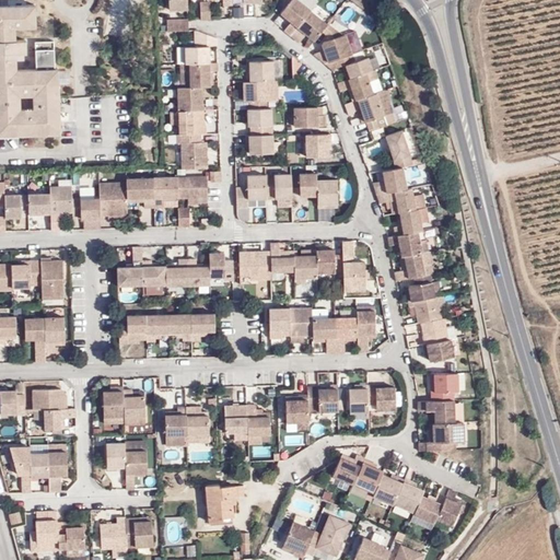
[(41,0),(0,0),(0,13),(42,13),(41,0)]
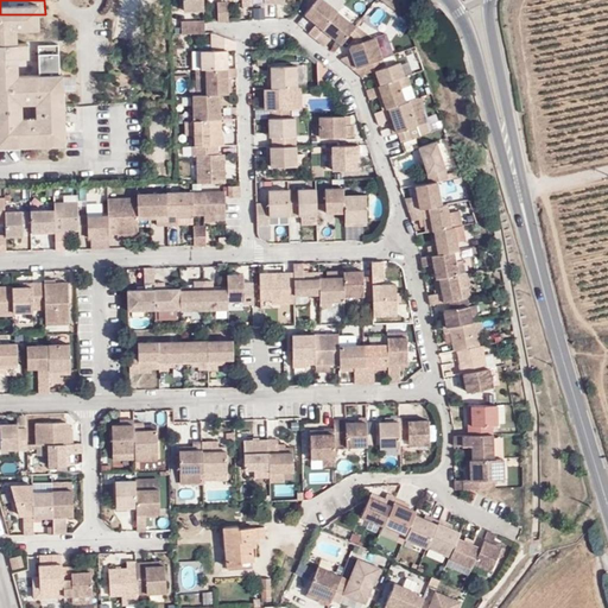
[(183,0),(183,10),(206,10),(204,0),(183,0)]
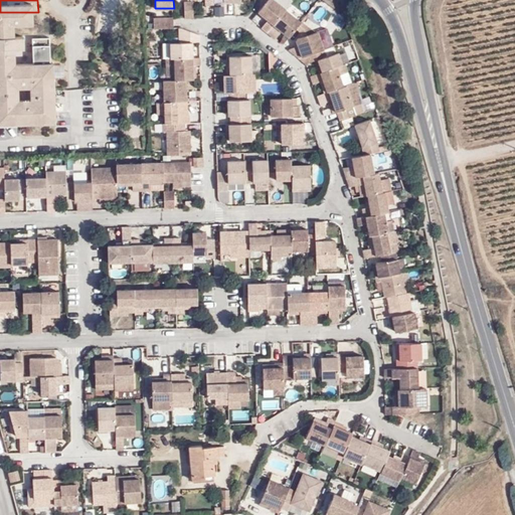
[(195,11),(194,0),(185,0),(186,12),(195,11)]
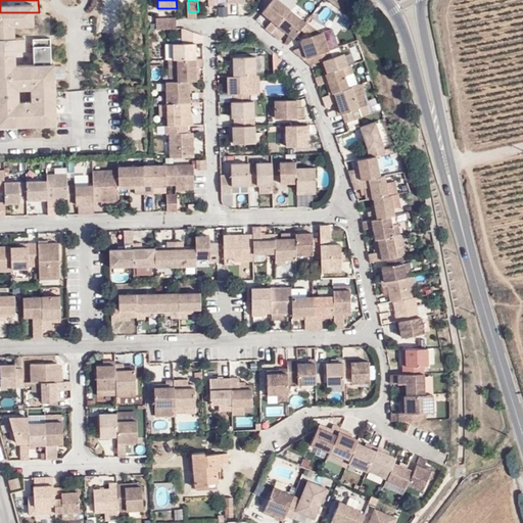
[(283,0),(268,0),(268,3),(262,11),(269,17),(265,22),(272,28),(273,29),(281,18),(290,5),(283,0)]
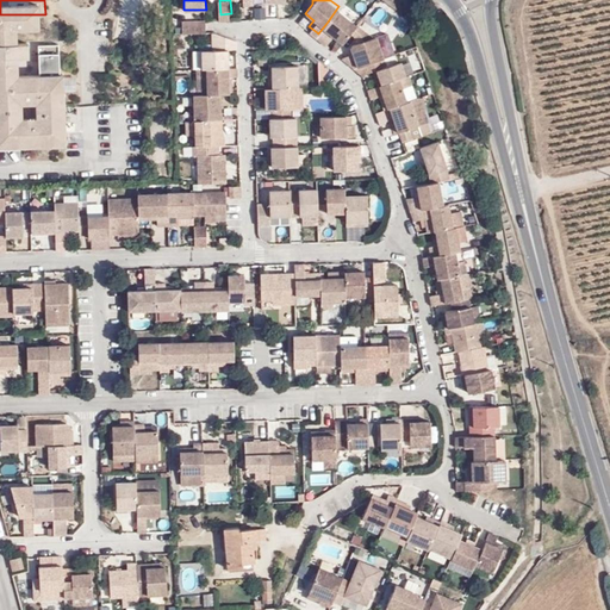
[(334,30),(344,38),(350,30),(353,26),(358,20),(338,6),(328,22),(318,33),(327,41),(334,30)]
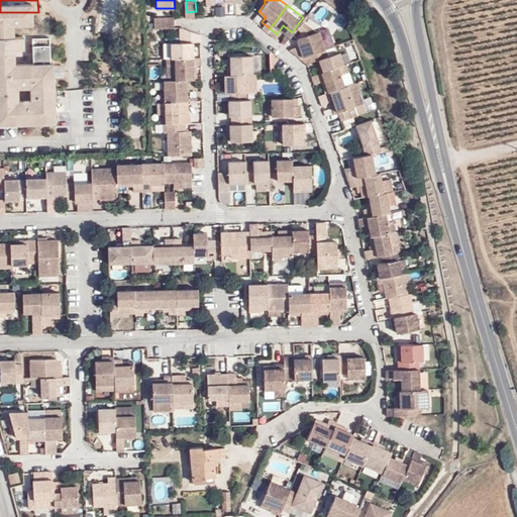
[(100,27),(121,26),(121,16),(115,16),(115,9),(106,9),(106,21),(100,21),(100,27)]
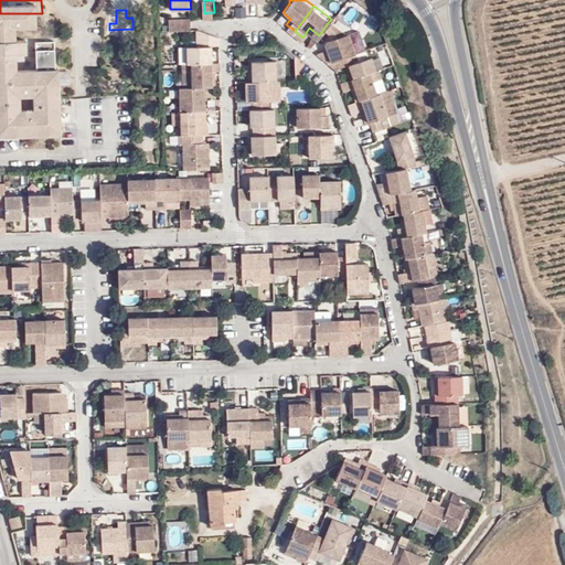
[(43,24),(42,13),(0,13),(0,96),(66,95),(65,67),(59,67),(57,39),(40,39),(41,68),(19,70),(18,52),(28,52),(28,38),(19,38),(19,24),(43,24)]
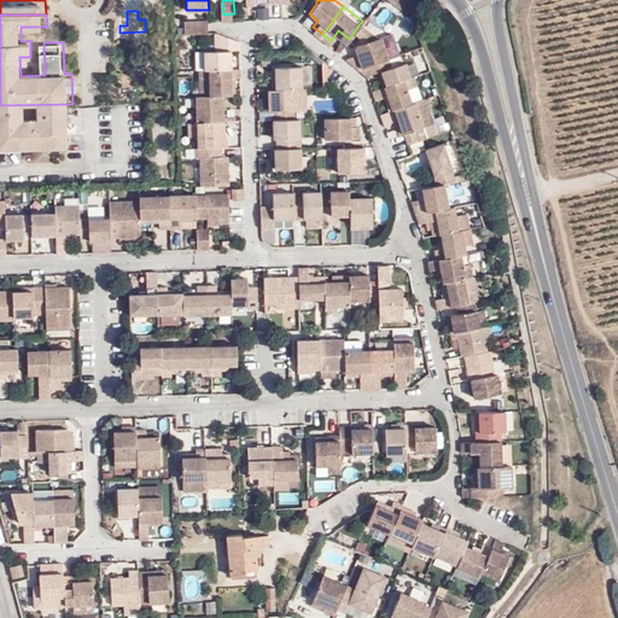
[(207,28),(207,16),(186,16),(186,29),(207,28)]
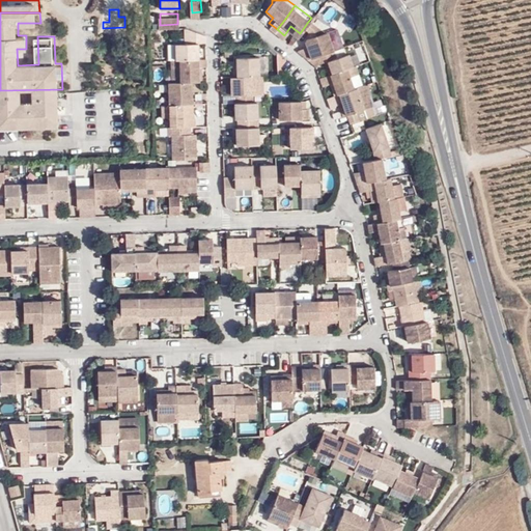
[(332,33),(311,18),(307,23),(327,39),(332,33)]
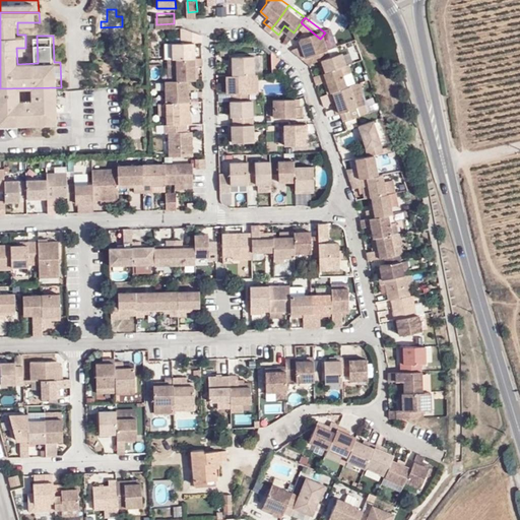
[(300,42),(289,45),(302,54),(310,51),(327,45),(320,39),(301,22),(299,25),(302,27),(304,33),(298,36),(300,42)]
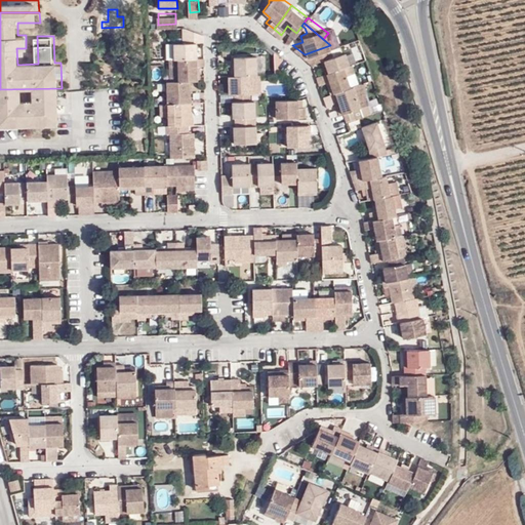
[(204,32),(185,24),(182,24),(182,41),(171,41),(171,55),(175,55),(194,55),(193,41),(204,41),(204,32)]
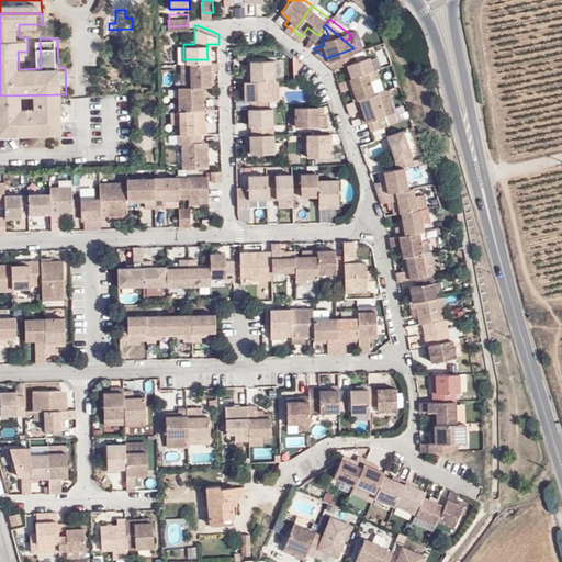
[(370,52),(357,56),(355,48),(353,48),(335,55),(326,58),(335,65),(338,63),(344,60),(349,74),(374,65),(370,52)]
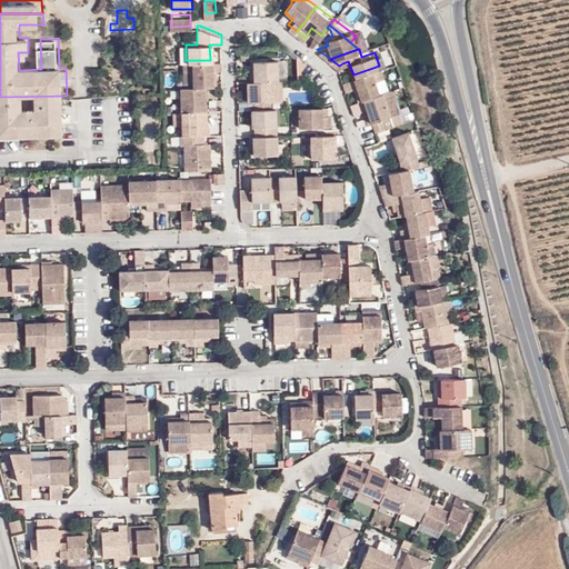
[(248,79),(275,78),(276,78),(275,57),(252,58),(252,69),(248,68),(248,79)]
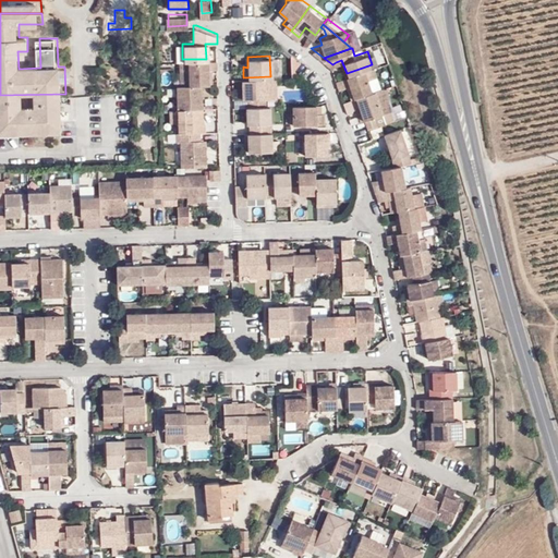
[(218,68),(218,58),(206,59),(186,59),(187,83),(201,83),(208,82),(208,68),(218,68)]
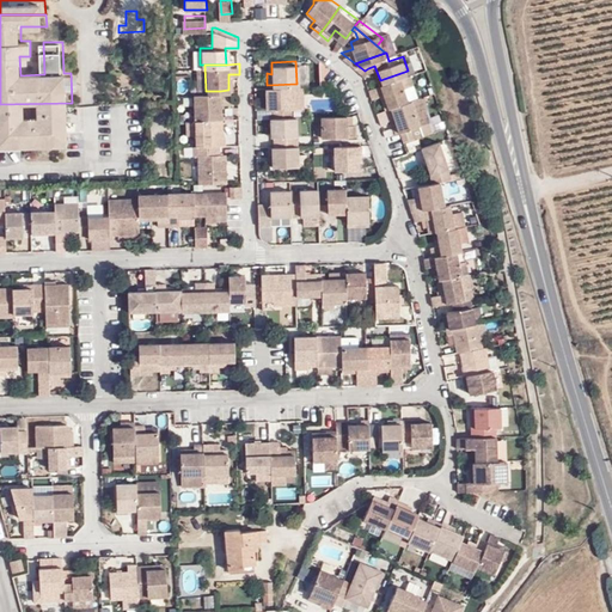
[(381,92),(385,105),(389,104),(408,98),(401,83),(412,78),(410,71),(408,71),(380,80),(369,84),(373,95),(381,92)]
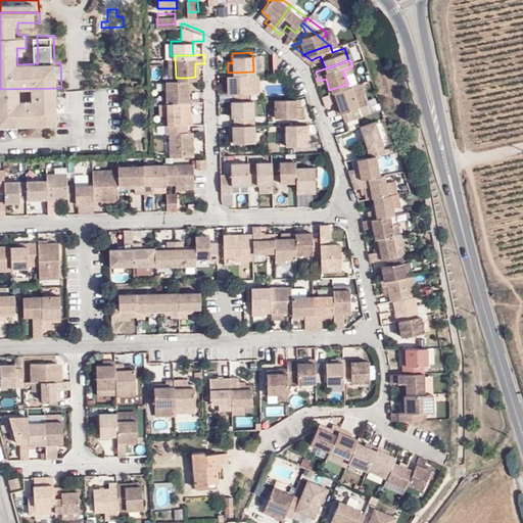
[(248,90),(252,81),(252,72),(228,73),(228,90),(234,90),(235,98),(250,97),(248,90)]
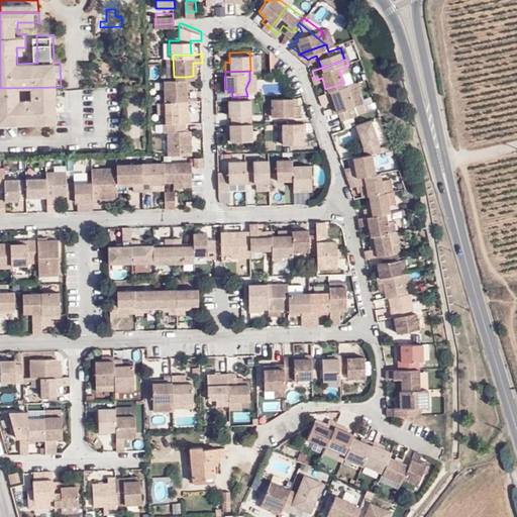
[(254,89),(254,71),(250,71),(249,71),(249,80),(245,89),(254,89)]
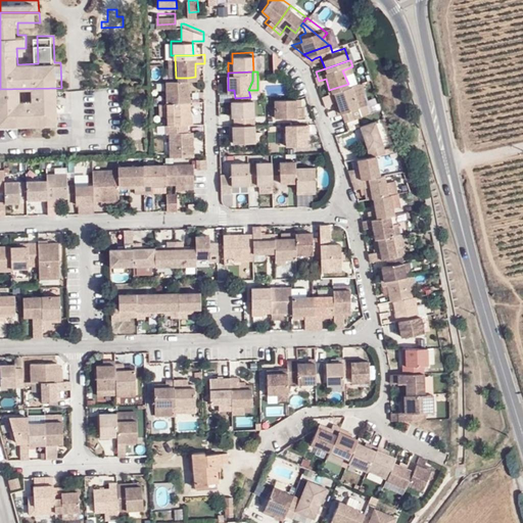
[(176,78),(164,79),(165,100),(189,99),(188,78),(176,78)]
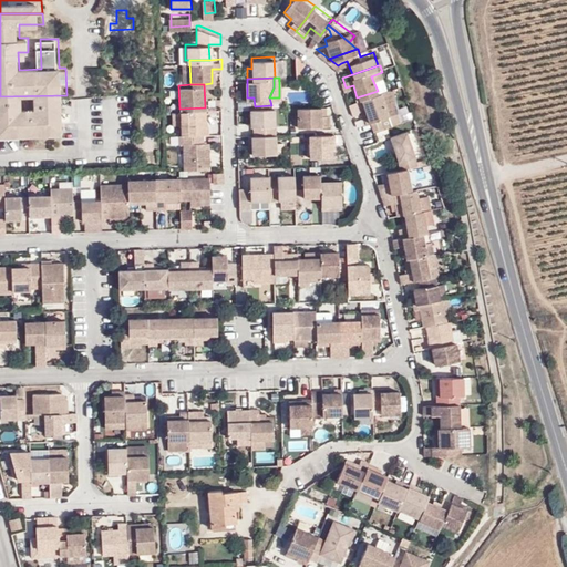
[(367,103),(371,119),(372,119),(382,115),(392,112),(384,89),(378,91),(360,96),(363,103),(367,103)]
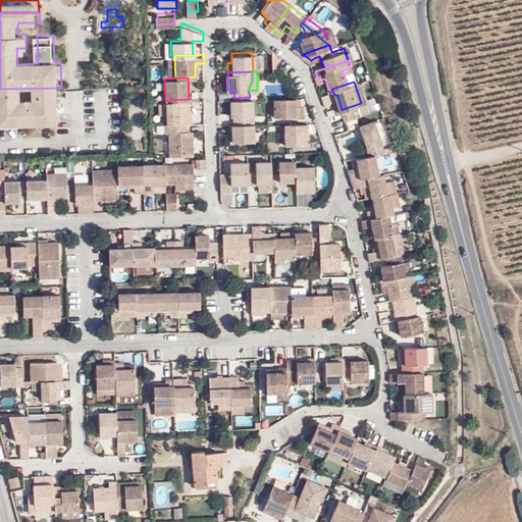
[(0,127),(61,126),(61,88),(0,89),(0,127)]
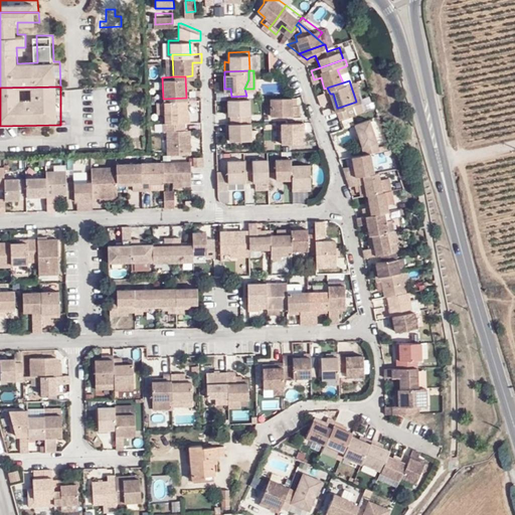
[(118,105),(117,93),(108,93),(109,106),(118,105)]
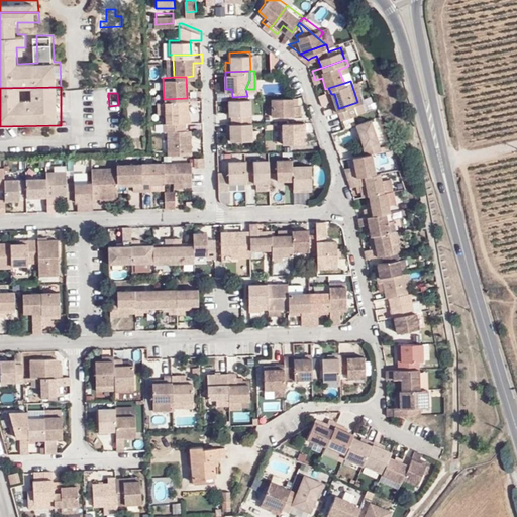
[(301,103),(299,103),(298,95),(273,96),(271,96),(272,105),(274,105),(274,113),(302,113),(301,103)]
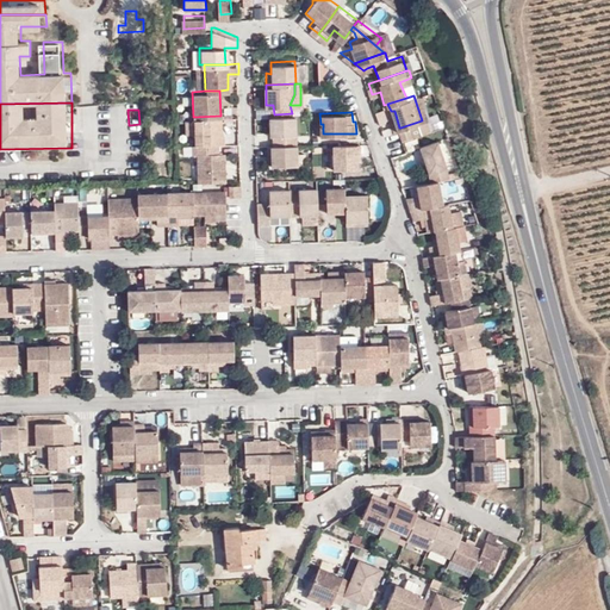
[(300,143),(299,113),(292,113),(274,114),(272,114),(273,143),(298,143),(300,143)]
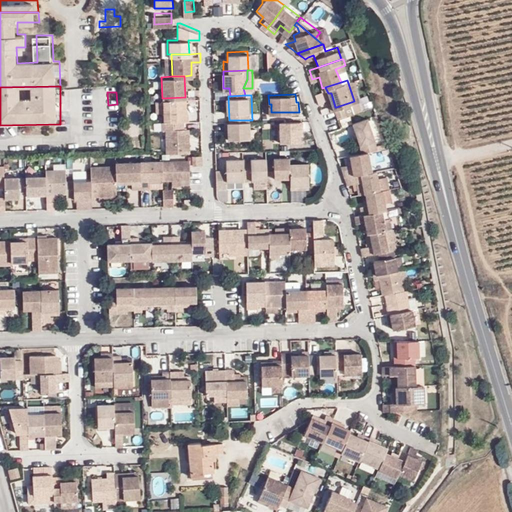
[(185,114),(185,97),(162,98),(156,99),(156,112),(162,112),(162,120),(182,119),(187,119),(187,114),(186,114),(185,114)]
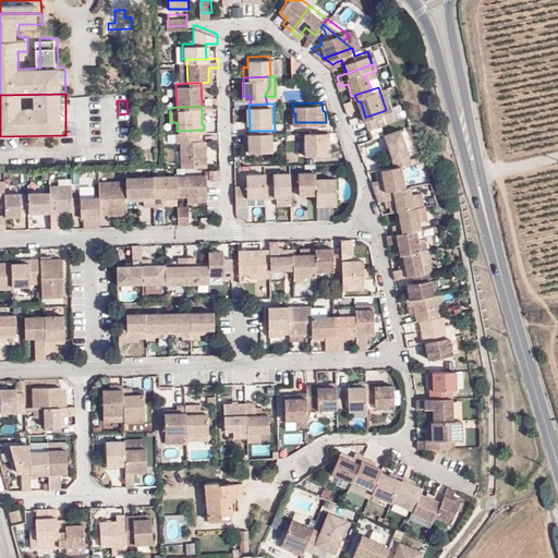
[(379,123),(376,113),(366,117),(370,126),(379,123)]
